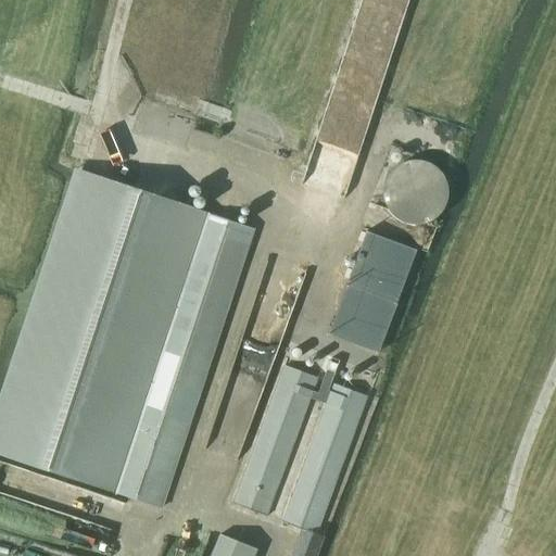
[(386,200),(387,202),(388,205),(389,207),(390,210),(392,212),(393,214),(395,216),(397,218),(401,219),(403,220),(405,222),(408,223),(411,224),(414,224),(417,224),(419,224),(422,224),(425,223),(428,222),(430,220),(433,219),(436,218),(438,216),(440,214),(442,212),(443,210),(445,207),(446,205),(447,202),(449,200),(449,197),(449,194),(450,191),(449,188),(449,186),(449,182),(447,180),(446,177),(445,175),(443,173),(442,171),(440,168),(438,166),(436,165),(433,163),(430,162),(428,161),(425,160),(422,160),(419,159),(417,159),(414,159),(411,160),(408,160),(405,161),(403,162),(401,163),(397,165),(395,166),(393,168),(392,171),(390,173),(389,175),(388,177),(387,180),(386,182),(384,186),(384,188),(384,191),(384,194),(384,197),(386,200)]
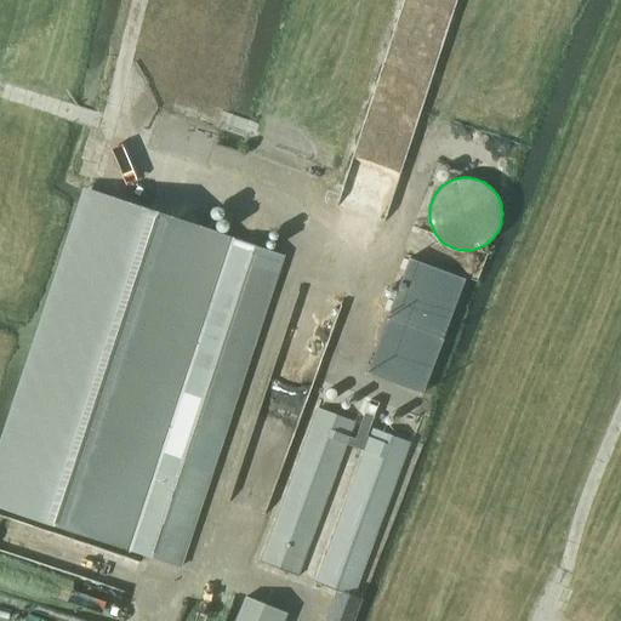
[(86,193),(0,453),(0,508),(180,568),(283,257),(86,193)]
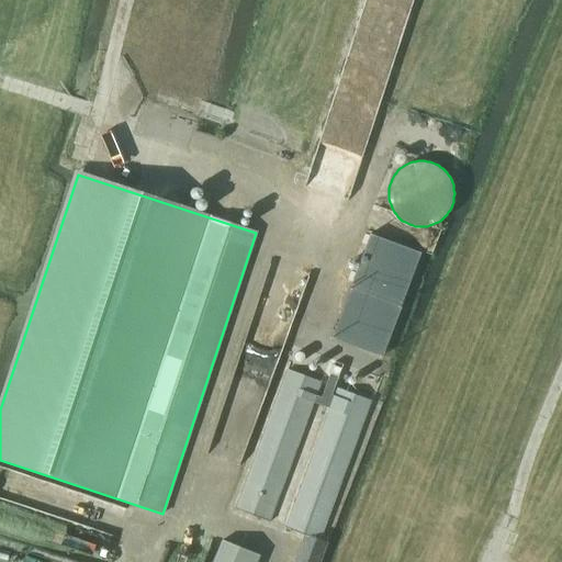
[(370,235),(330,339),(382,358),(420,254),(370,235)]
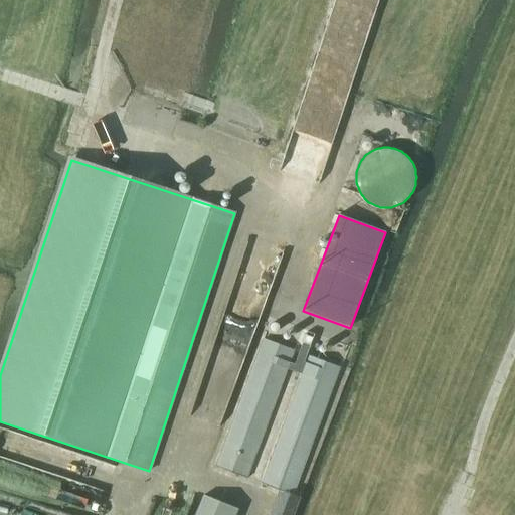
[(216,468),(245,479),(293,350),(265,340),(216,468)]
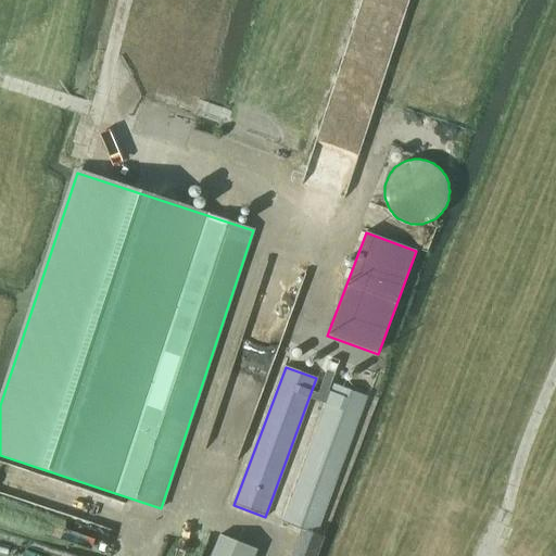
[(315,555),(323,538),(315,534),(366,396),(333,383),(282,523),(302,531),(291,555),(315,555)]
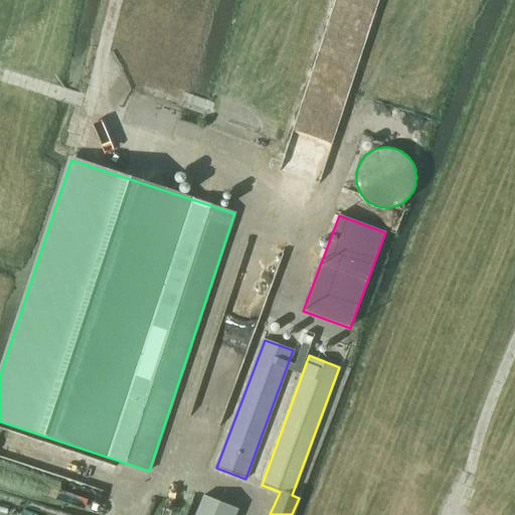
[(231,514),(234,509),(203,498),(195,514),(231,514)]
